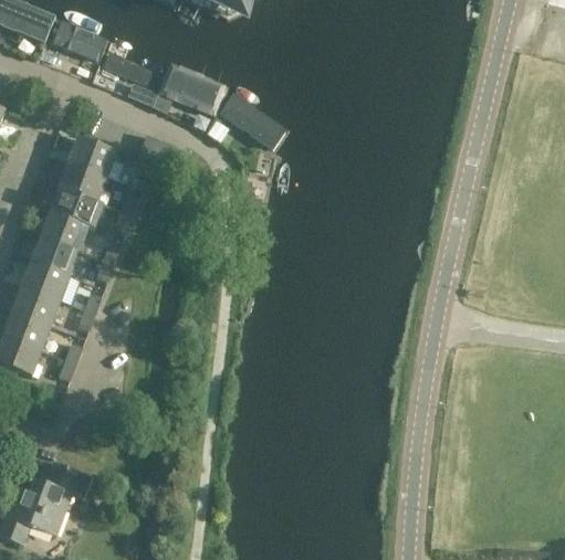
[(0,0),(0,19),(51,40),(58,20),(3,0),(0,0)]
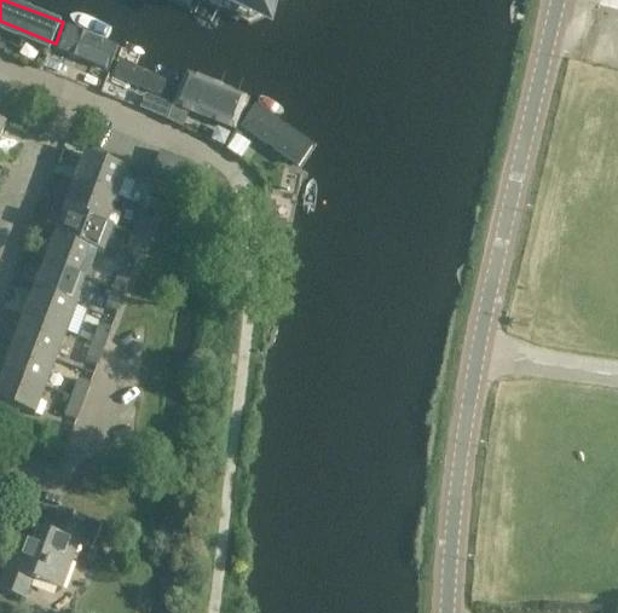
[(217,0),(249,18),(275,6),(276,0),(217,0)]
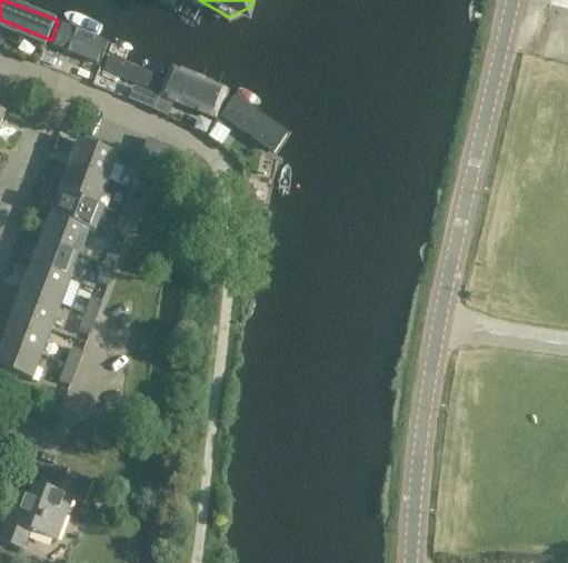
[(61,21),(50,49),(78,61),(80,54),(101,64),(111,42),(61,21)]
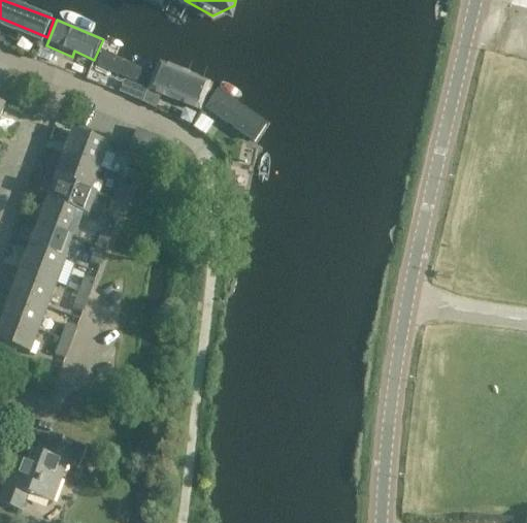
[(102,48),(96,61),(145,85),(152,70),(102,48)]
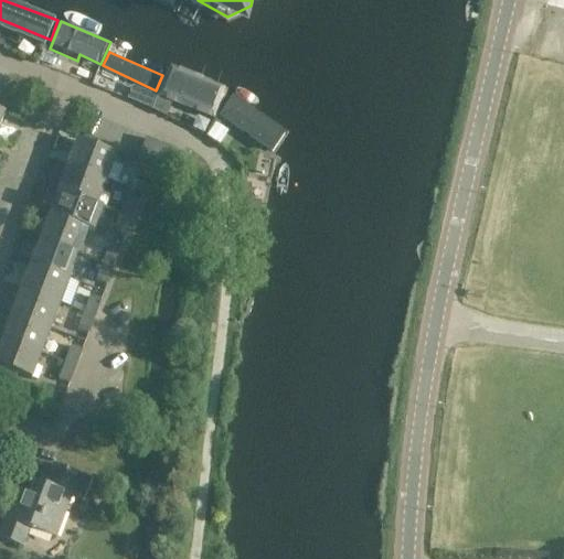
[(168,74),(162,90),(219,110),(224,92),(168,74)]
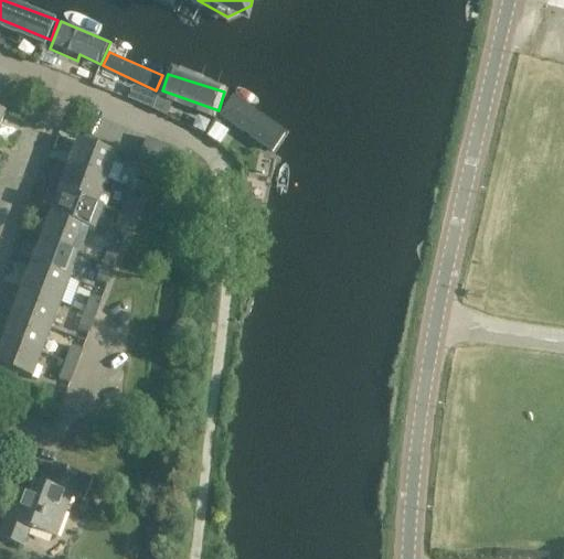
[(235,92),(222,111),(275,150),(290,129),(235,92)]
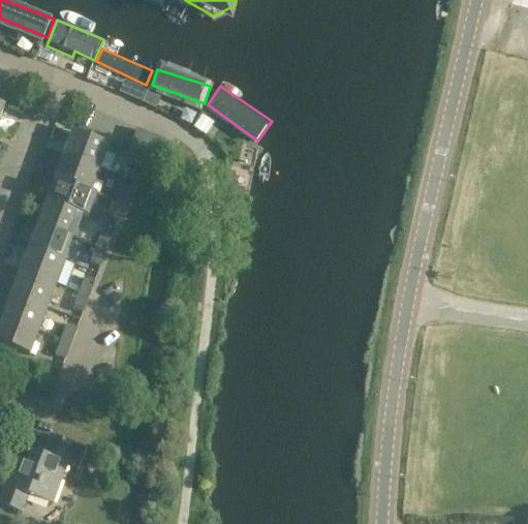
[(129,144),(141,149),(149,129),(137,125),(129,144)]
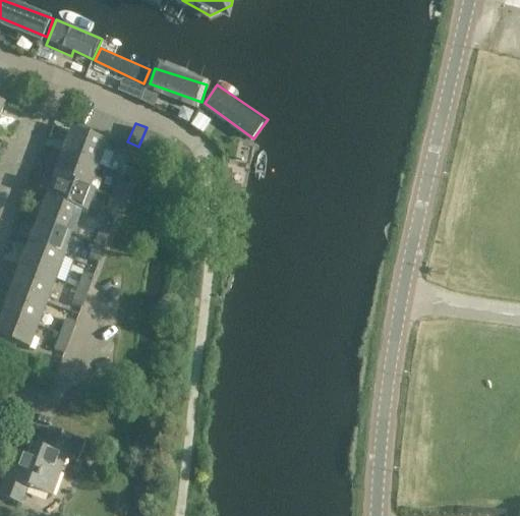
[(62,148),(101,162),(109,138),(71,124),(62,148)]
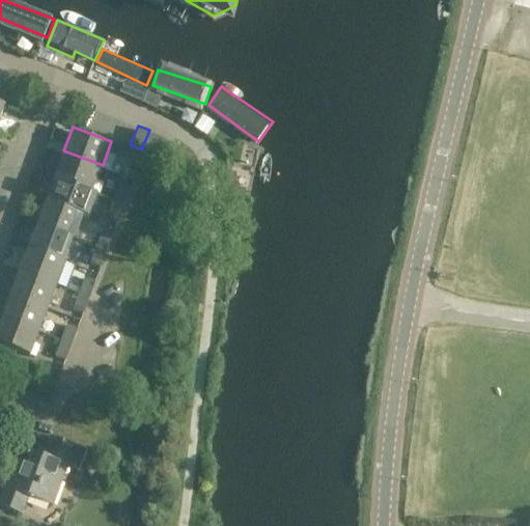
[(141,149),(152,155),(161,137),(161,135),(149,130),(141,149)]
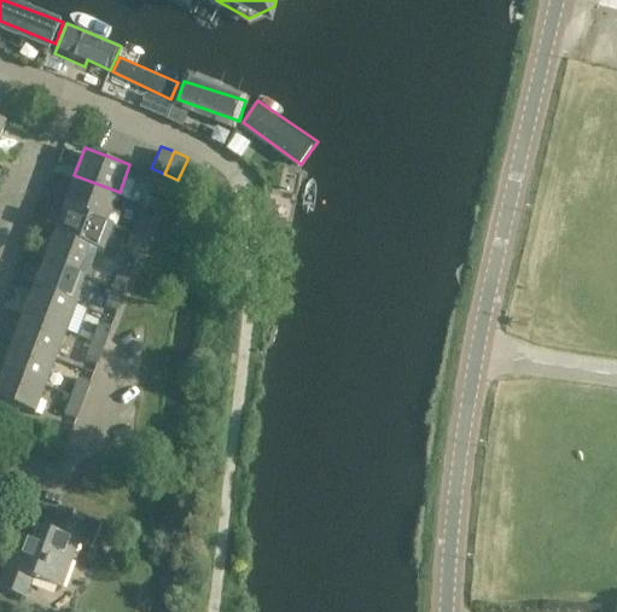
[(187,159),(178,180),(178,182),(191,188),(201,164),(187,159)]
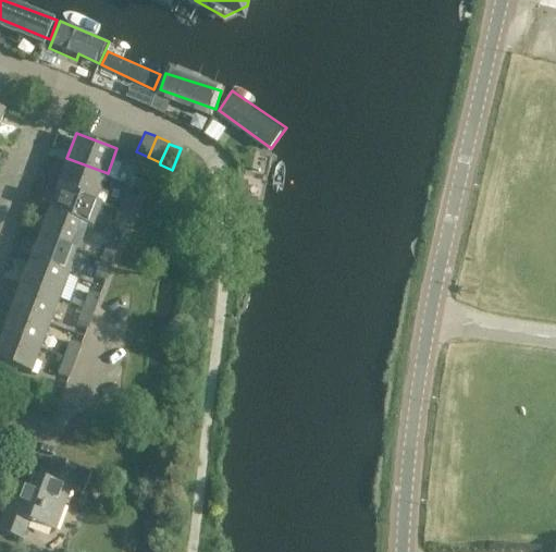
[(156,163),(139,157),(136,167),(151,173),(156,163)]
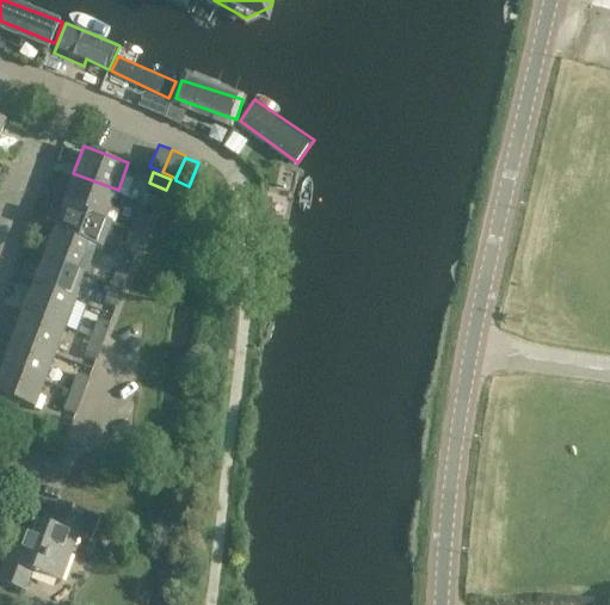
[(63,201),(108,217),(118,190),(73,173),(63,201)]
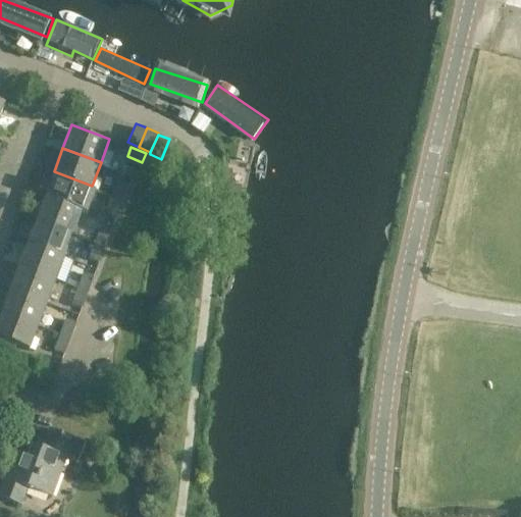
[(45,194),(84,208),(92,186),(54,171),(45,194)]
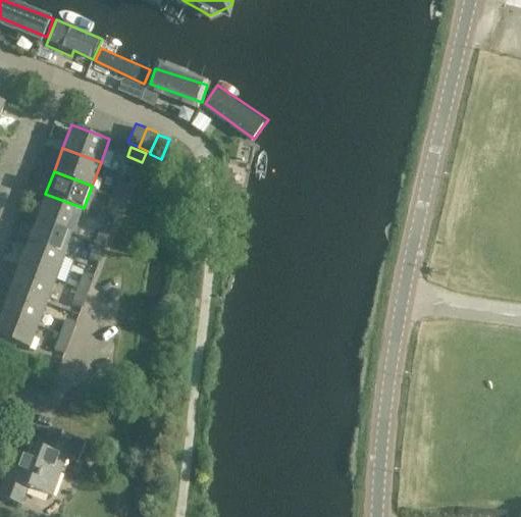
[(112,193),(122,197),(128,182),(117,177),(112,193)]
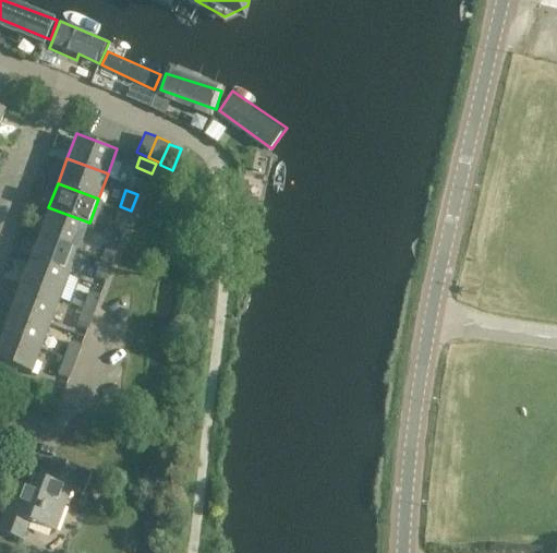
[(131,211),(120,206),(113,223),(124,227),(131,211)]
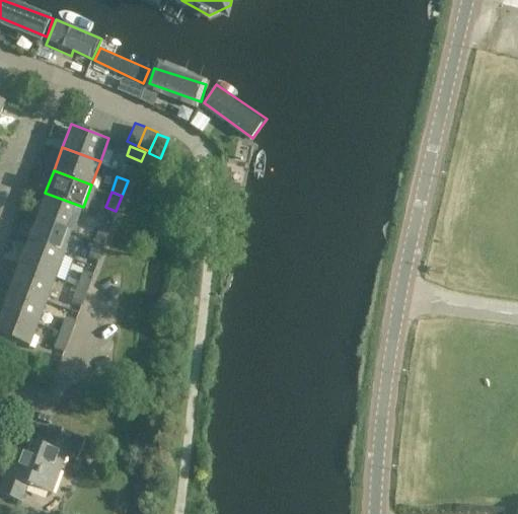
[(37,216),(74,230),(83,207),(45,193),(37,216)]
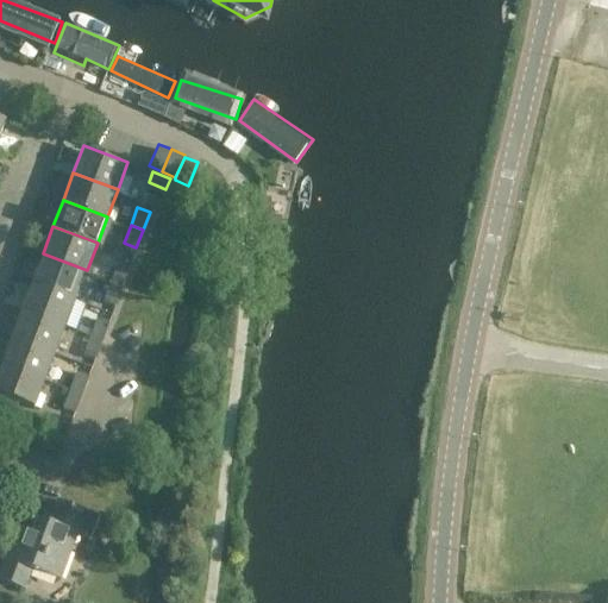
[(33,280),(77,296),(87,270),(43,253),(33,280)]
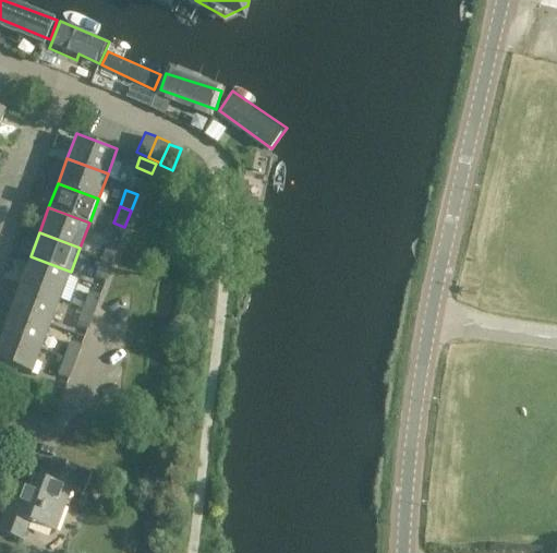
[(103,255),(112,260),(119,243),(108,239),(103,255)]
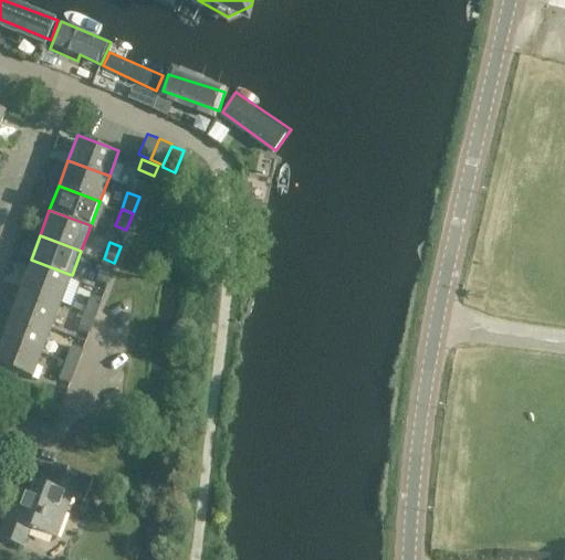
[(114,263),(104,259),(97,276),(107,280),(114,263)]
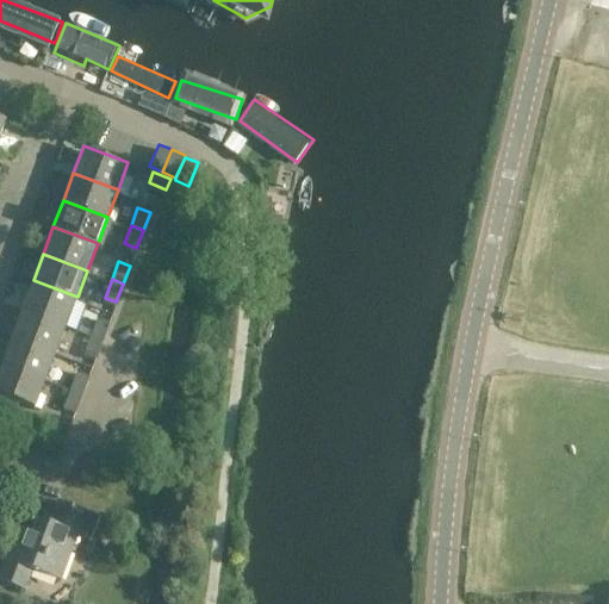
[(78,297),(33,280),(23,306),(67,323),(78,297)]
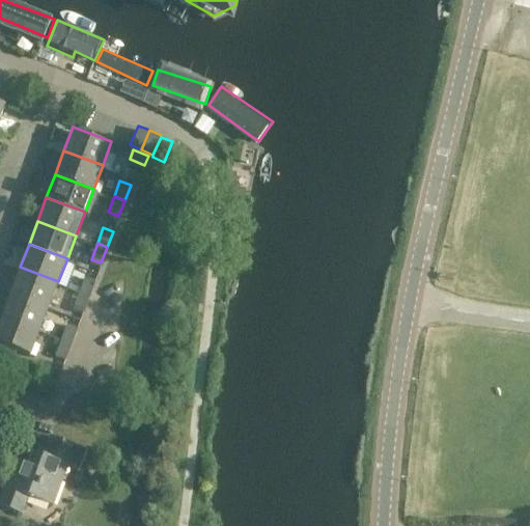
[(58,281),(20,267),(11,291),(50,305),(58,281)]
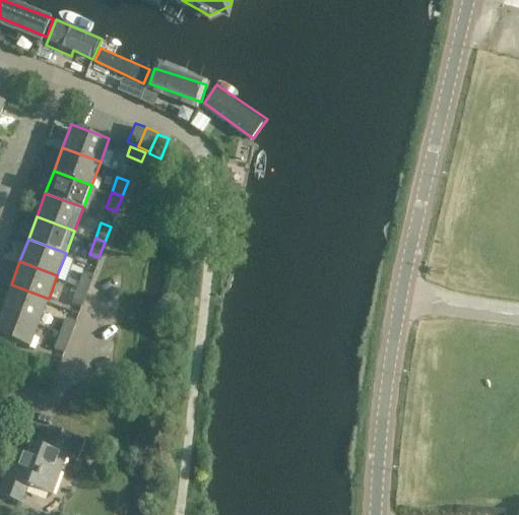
[(78,283),(87,287),(93,272),(84,268),(78,283)]
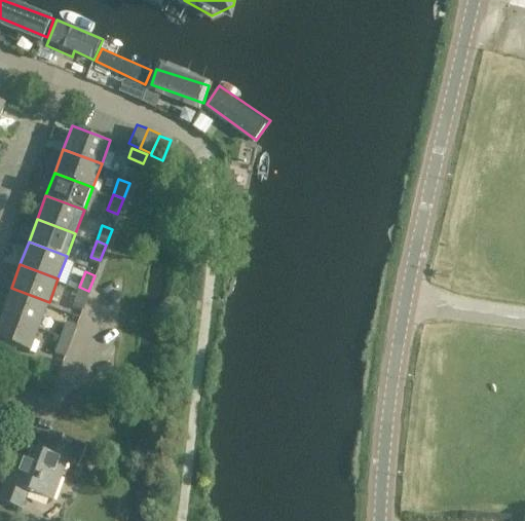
[(88,291),(79,287),(73,303),(82,306),(88,291)]
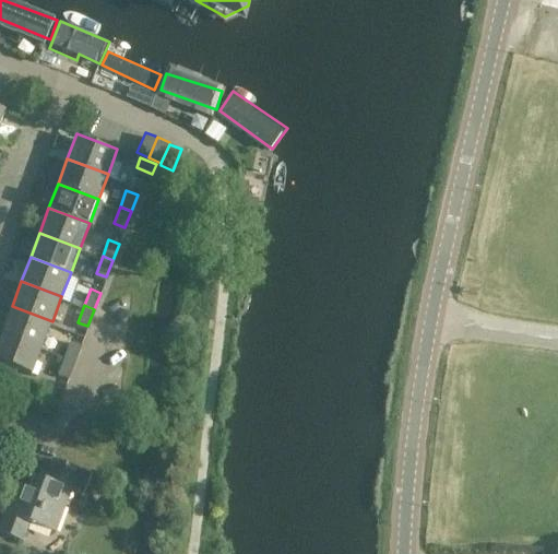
[(12,306),(2,330),(43,345),(52,321),(12,306)]
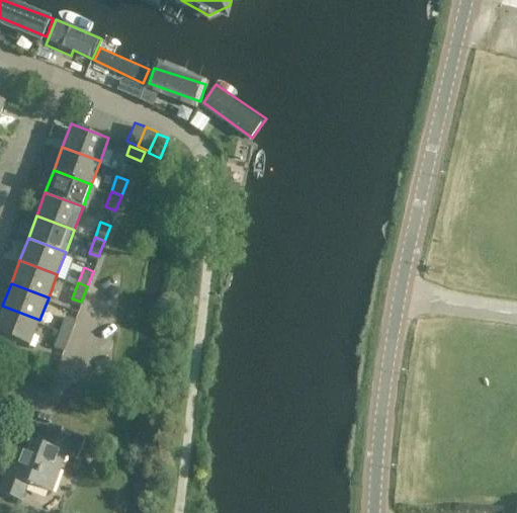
[(39,320),(2,306),(0,311),(0,331),(31,344),(39,320)]
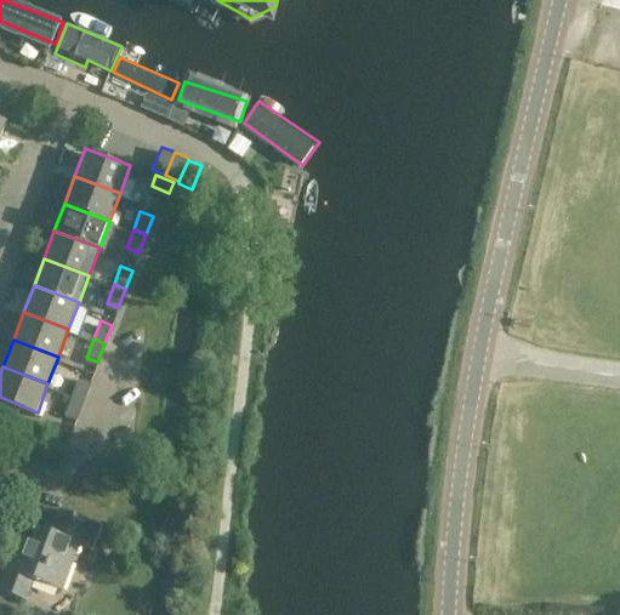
[(79,375),(73,393),(72,393),(84,398),(91,379),(79,375)]
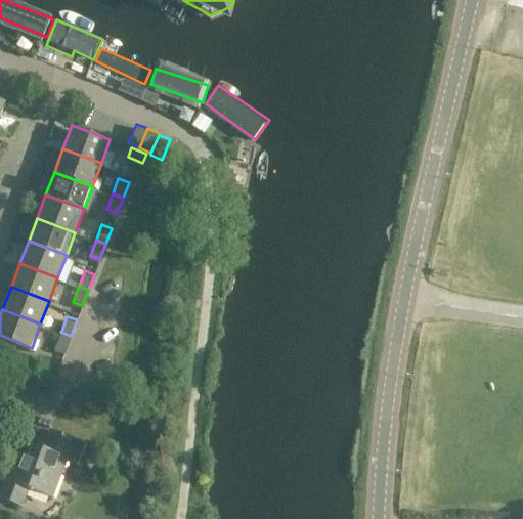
[(55,348),(64,351),(71,336),(60,332),(55,348)]
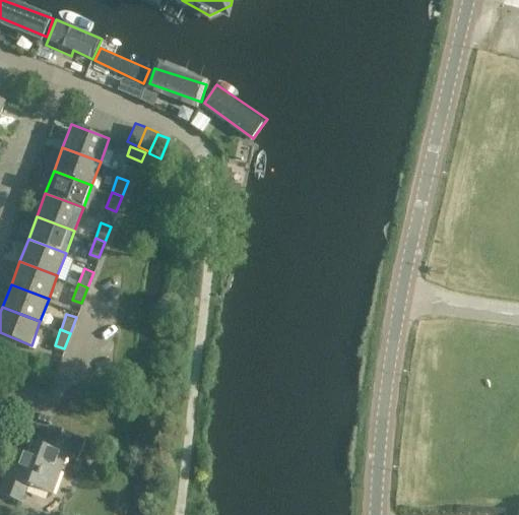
[(39,413),(33,434),(43,437),(49,416),(39,413)]
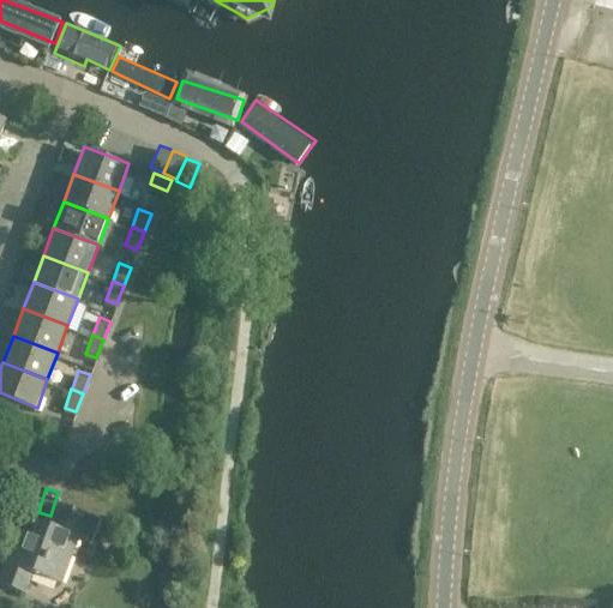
[(91,536),(100,515),(60,499),(50,521),(38,517),(34,531),(20,527),(0,578),(25,589),(32,569),(61,579),(79,533),(91,536)]
